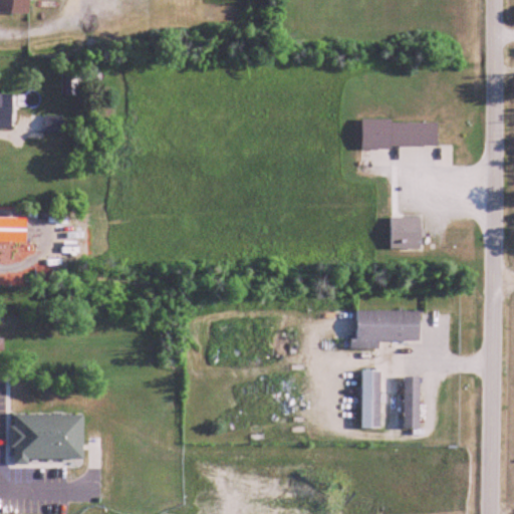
[(0,0),(0,13),(30,13),(30,0),(0,0)]
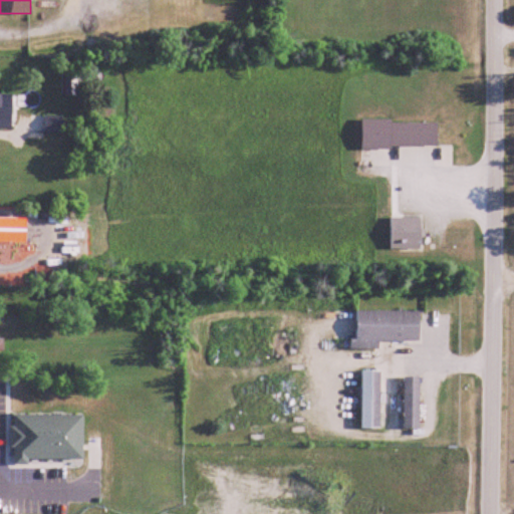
[(62,96),(78,96),(78,75),(62,75),(62,96)]
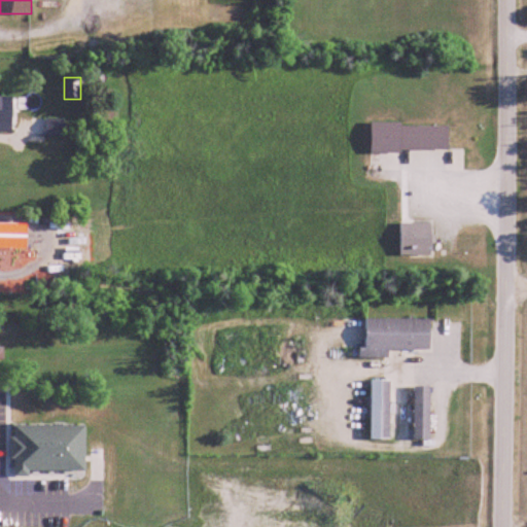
[(13,97),(0,97),(0,129),(14,129),(13,97)]
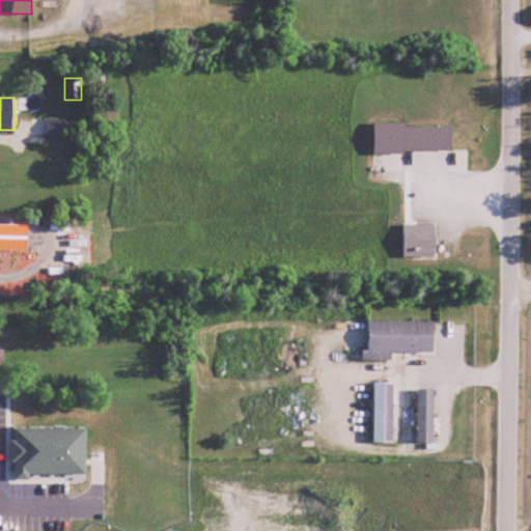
[(48,137),(64,137),(64,120),(48,120),(48,137)]
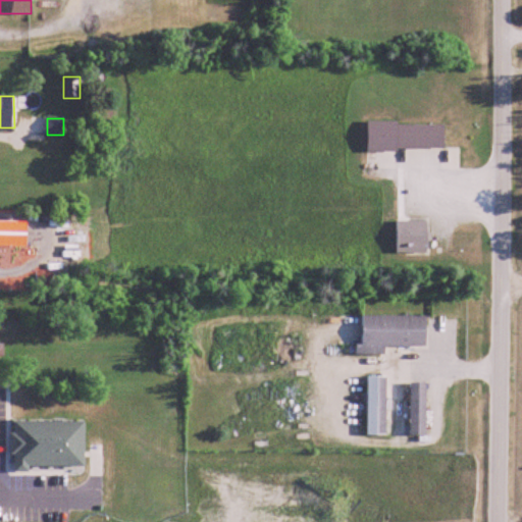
[(368,151),(445,151),(445,123),(368,123),(368,151)]
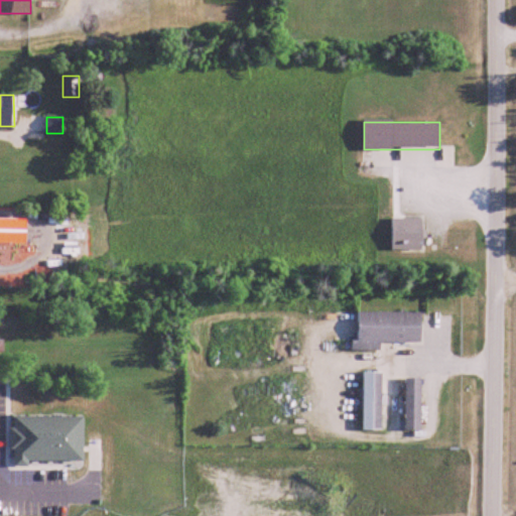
[(392,252),(423,252),(423,219),(392,219),(392,252)]
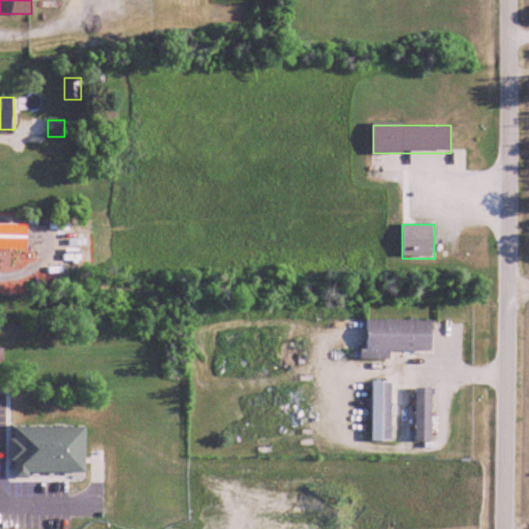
[(28,225),(0,225),(0,250),(27,250),(28,225)]
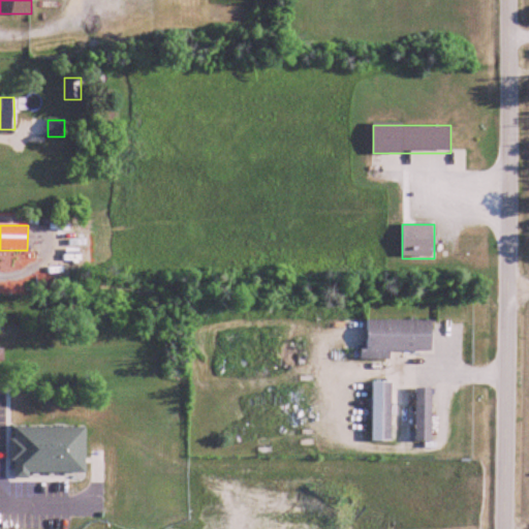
[(433,358),(433,321),(368,321),(368,350),(362,350),(362,358),(433,358)]
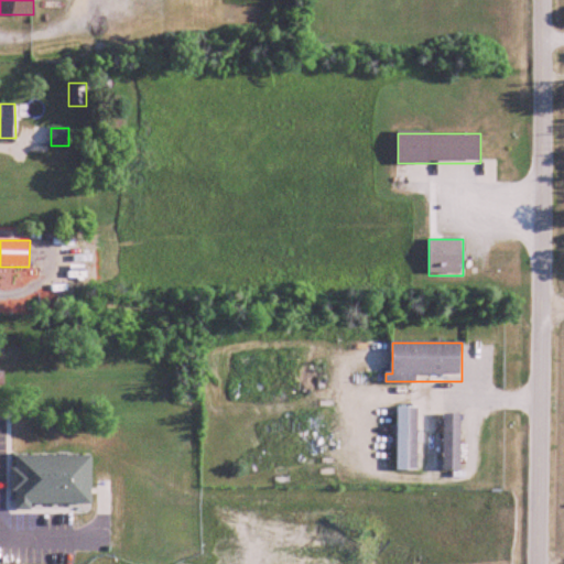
[(419,409),(398,409),(398,472),(419,472),(419,409)]
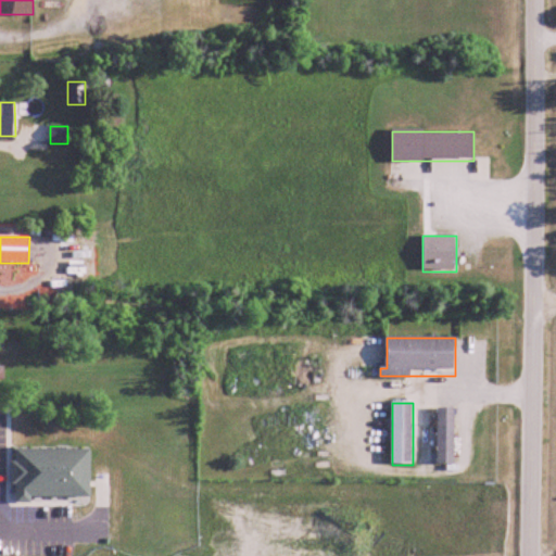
[(438,465),(455,465),(455,409),(438,409),(438,465)]
